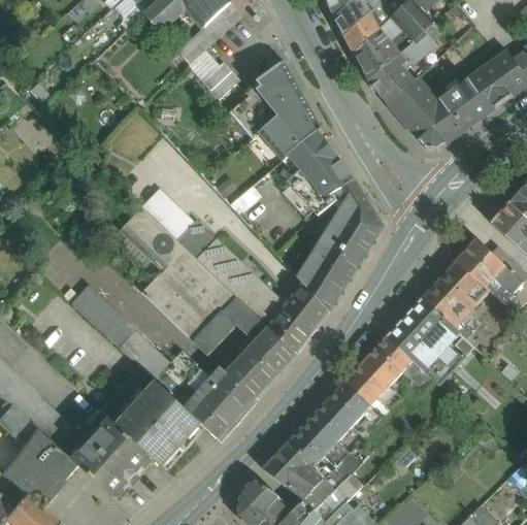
[(137,0),(145,9),(157,0),(137,0)]
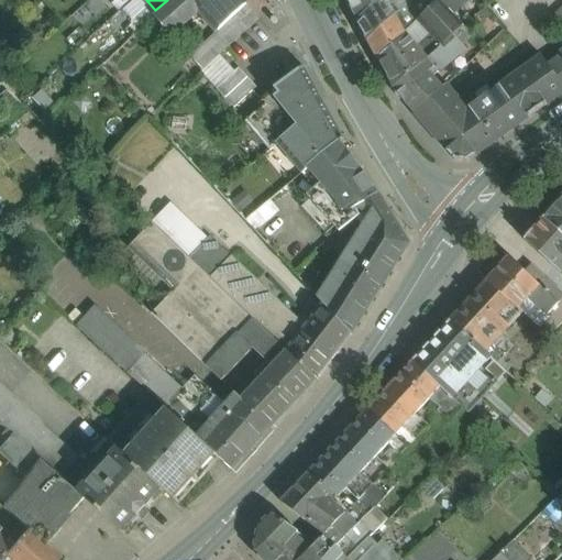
[(155,10),(155,11),(172,30),(198,7),(199,6),(194,0),(167,0),(155,10)]
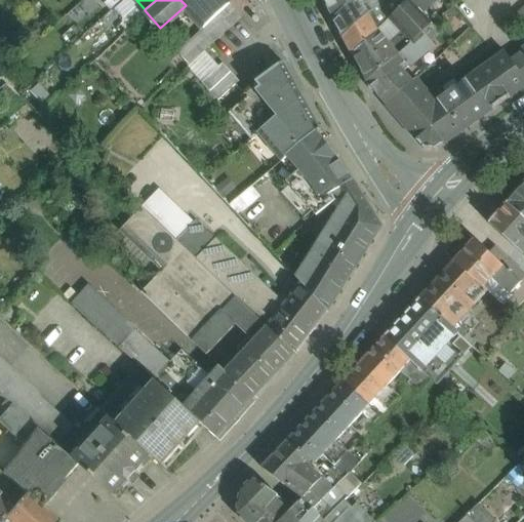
[(230,1),(229,0),(180,0),(186,5),(185,6),(202,27),(230,2),(230,1)]
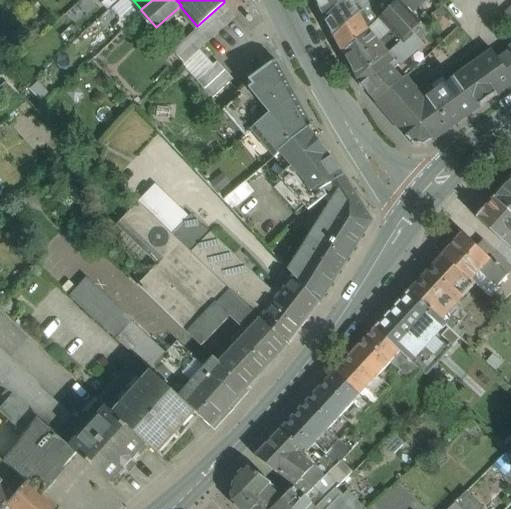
[(316,0),(325,17),(342,0),(316,0)]
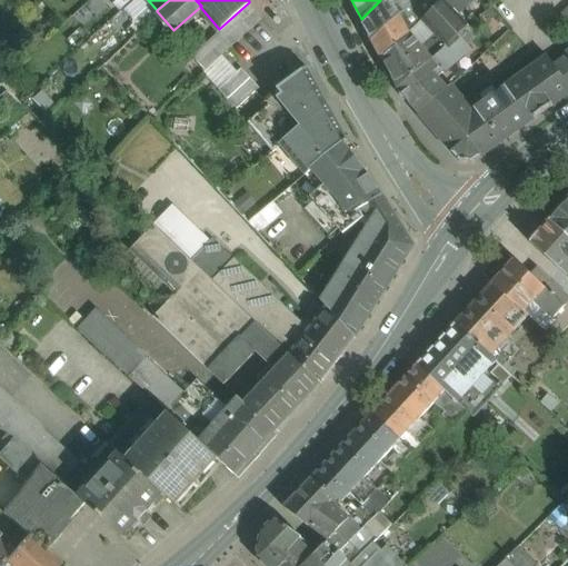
[(380,0),(361,19),(371,38),(398,13),(394,6),(390,0),(380,0)]
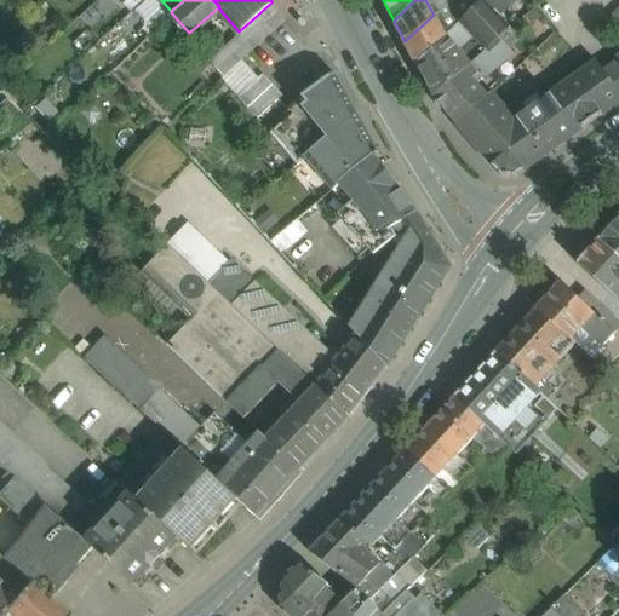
[(447,0),(434,15),(446,36),(447,35),(453,26),(480,0),(447,0)]
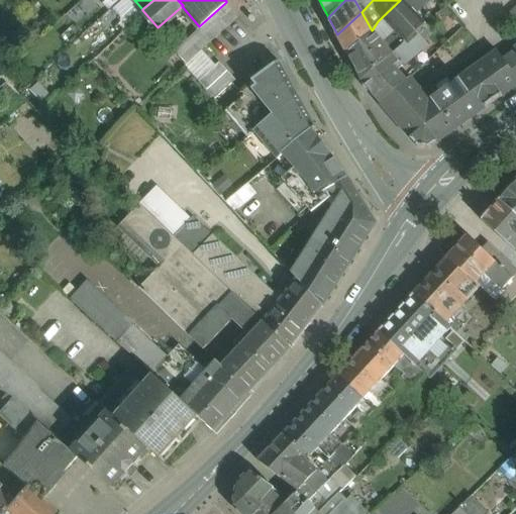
[(414,10),(406,0),(400,0),(383,16),(394,28),(405,40),(416,30),(425,22),(414,10)]
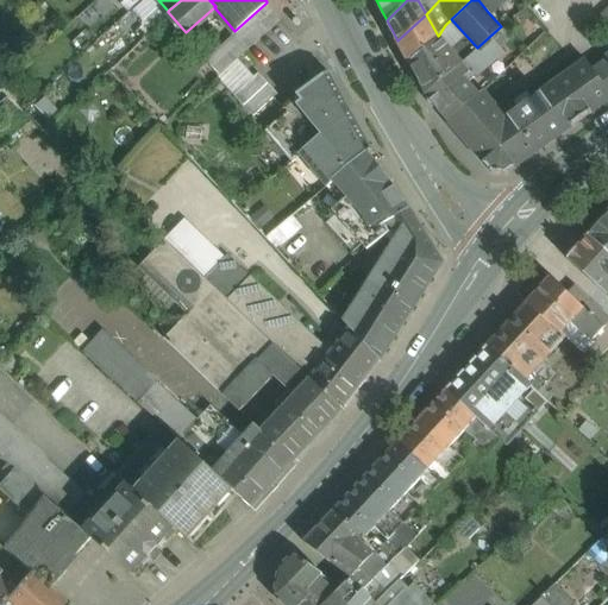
[(478,0),(488,12),(499,0),(478,0)]
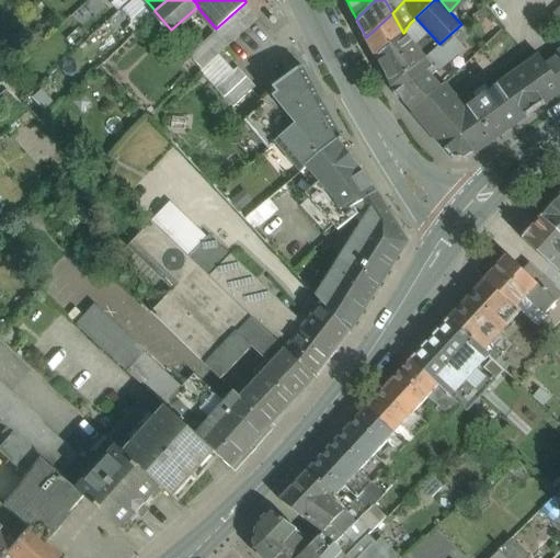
[(246,2),(216,29),(189,54),(201,68),(258,14),(246,1),(246,2)]
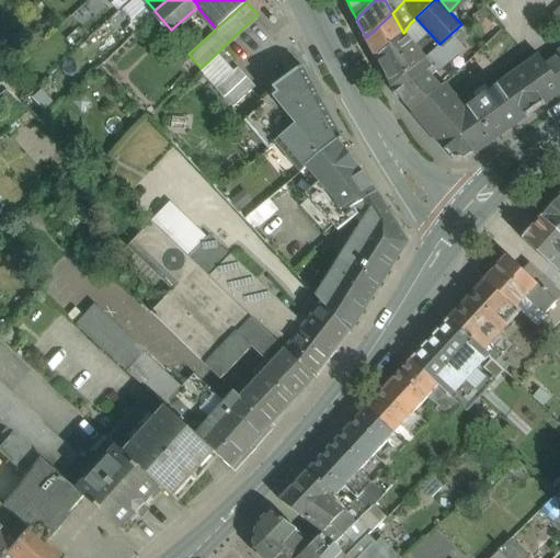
[(559,7),(547,19),(558,30),(559,26),(559,7)]
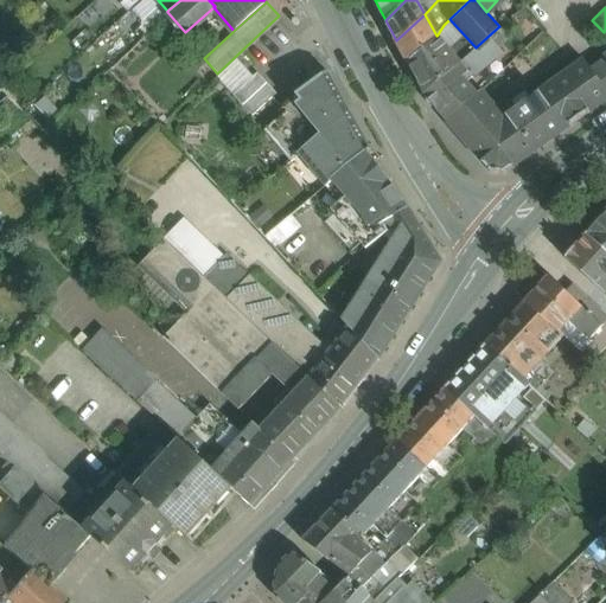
[(396,40),(395,40),(407,62),(407,61),(437,36),(425,14),(396,40)]
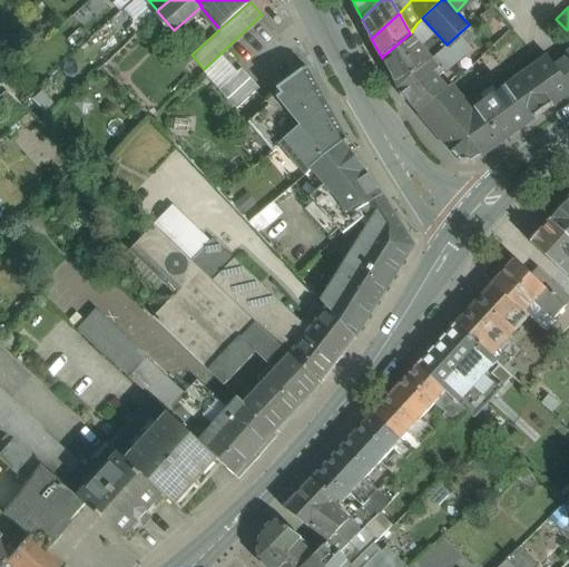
[(434,31),(421,44),(432,57),(444,47),(447,45),(434,31)]
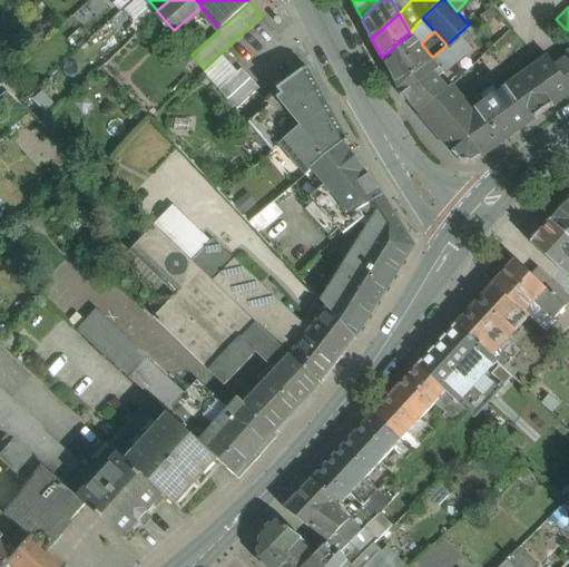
[(410,33),(382,57),(391,74),(398,86),(431,58),(432,57),(421,44),(411,32),(410,33)]
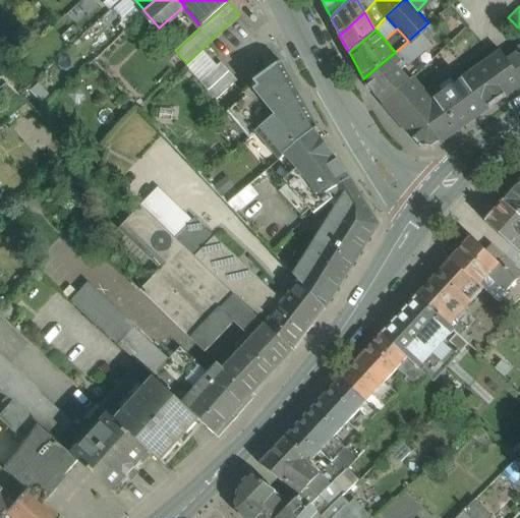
[(419,31),(408,41),(406,43),(415,53),(428,42),(419,31)]
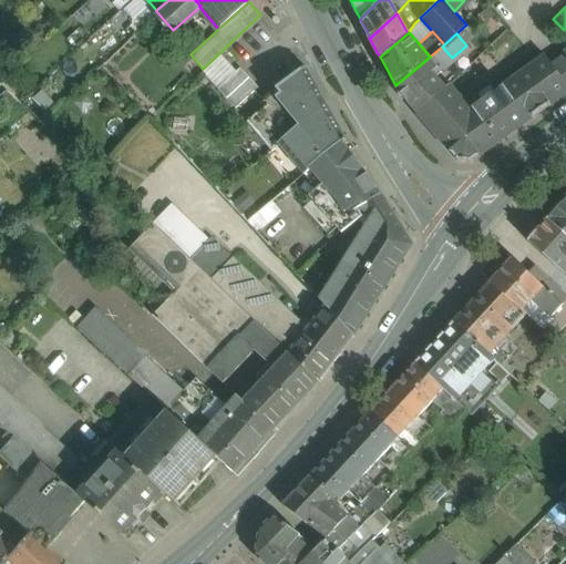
[(452,58),(451,59),(461,70),(476,55),(466,45),(452,58)]
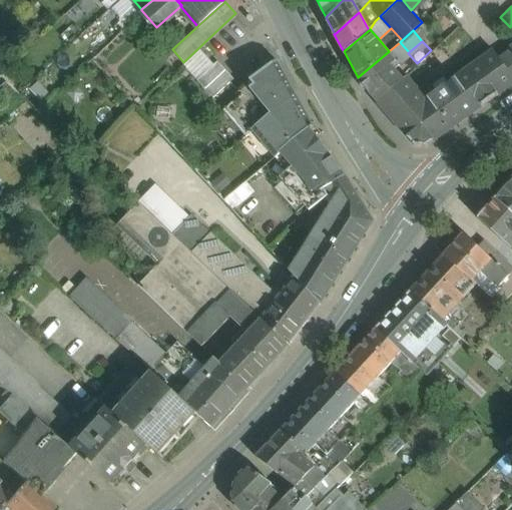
[(389,51),(388,52),(395,59),(394,60),(397,63),(408,53),(409,52),(400,42),(389,51)]
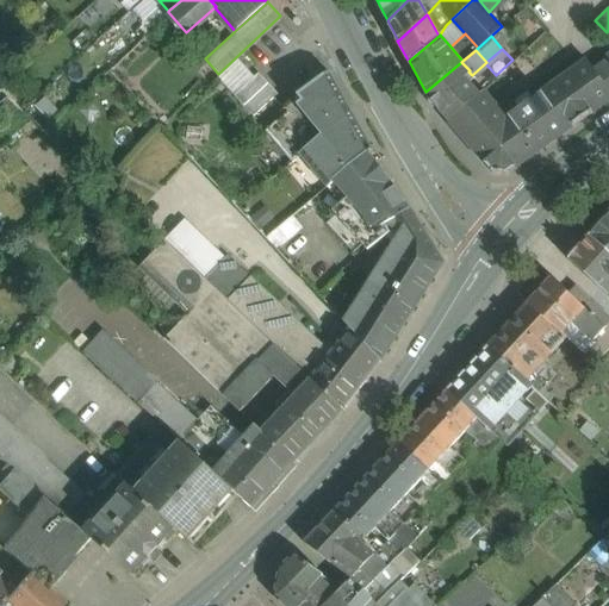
[(505,116),(482,89),(478,92),(448,119),(491,169),(504,172),(608,97),(608,58),(608,56),(592,67),(586,57),(505,116)]
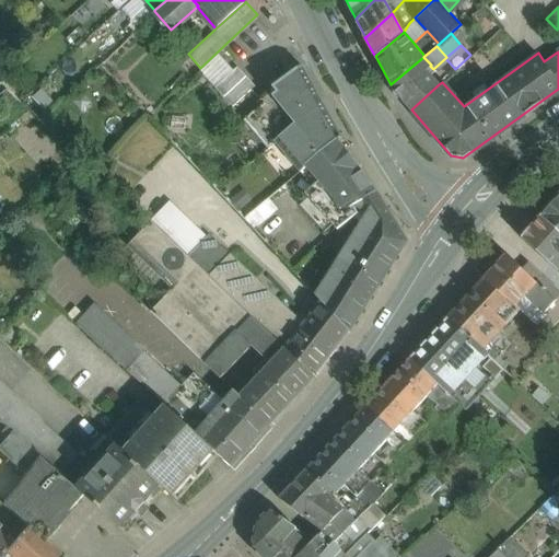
[(391,84),(411,109),(439,84),(426,69),(430,66),(431,65),(423,57),(391,84)]
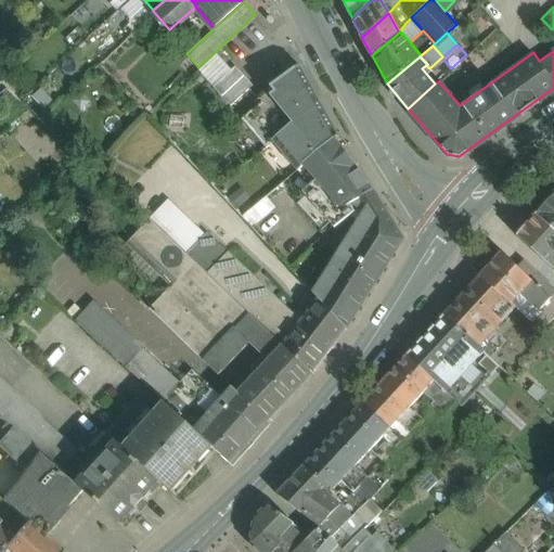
[(316,97),(298,64),(298,63),(270,85),(274,90),(270,93),(292,122),(272,138),(273,140),(296,167),(337,135),(316,97)]
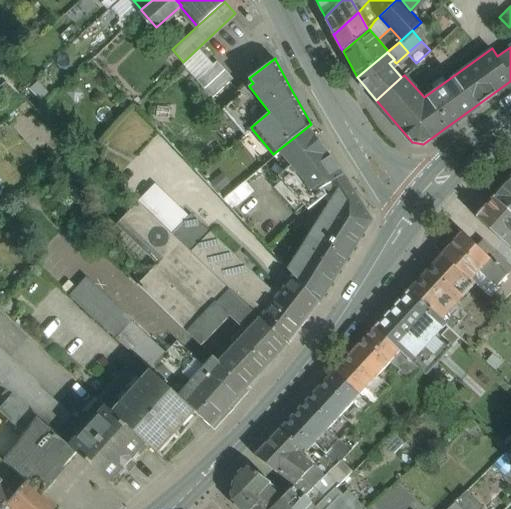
[(216,59),(196,78),(204,87),(224,68),(216,59)]
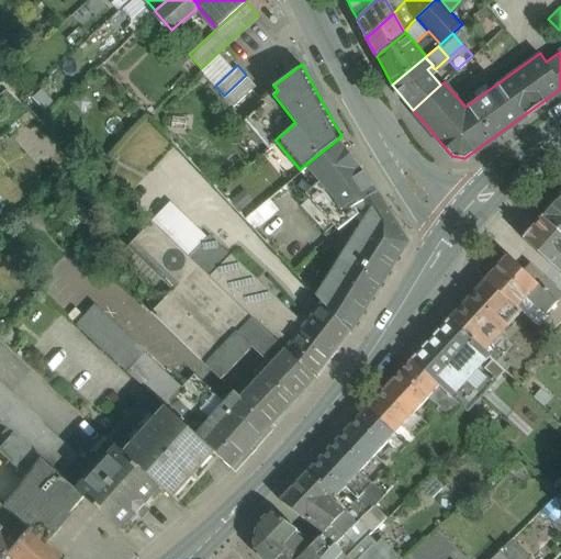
[(246,75),(224,96),(233,104),(255,84),(246,75)]
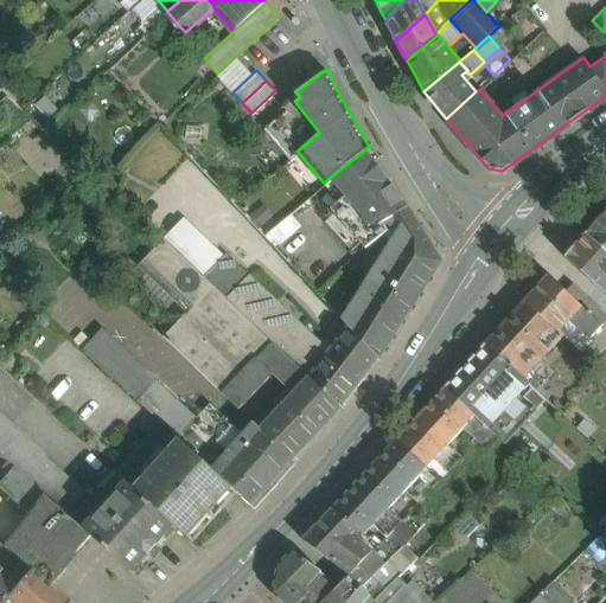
[(299,98),(263,128),(291,159),(299,153),(298,151),(319,133),(295,102),(300,98),(295,92),(294,94),(299,98)]
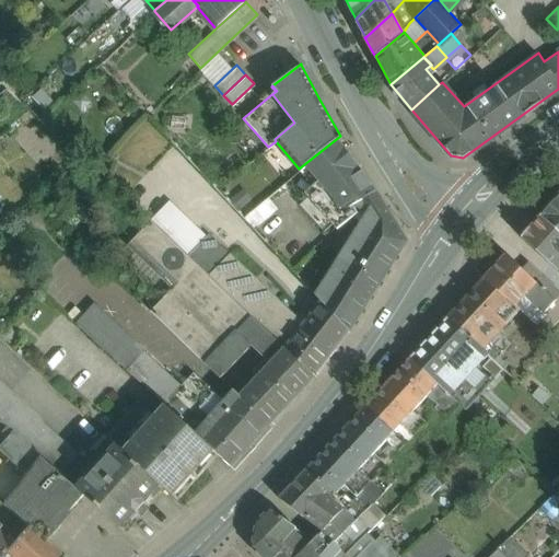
[(340,136),(299,169),(300,170),(306,164),(319,180),(305,192),(337,227),(349,217),(354,209),(362,221),(379,196),(360,169),(361,169),(339,140),(342,138),(340,136)]
